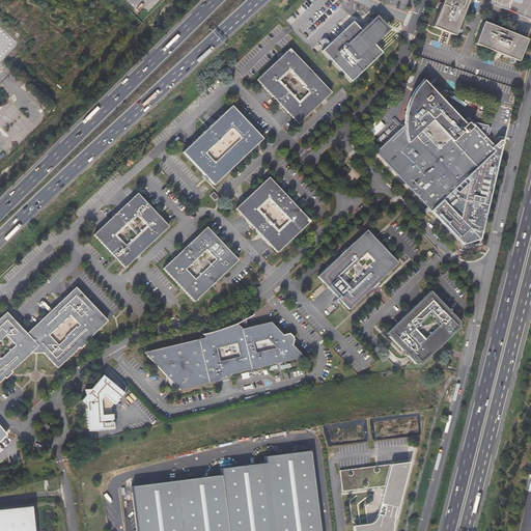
[(462,18),(466,9),(469,0),(443,0),(432,27),(443,32),(454,36),(462,18)]
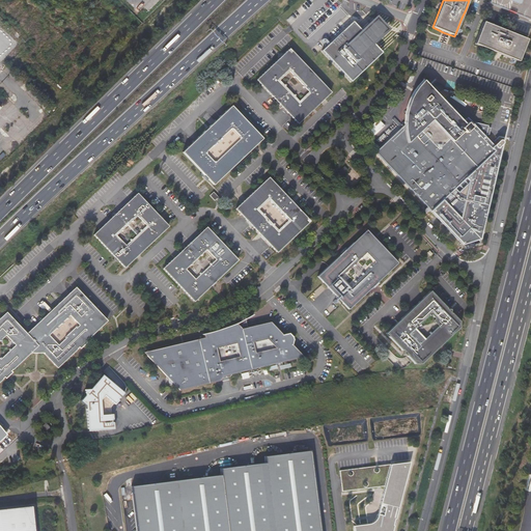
[(530,0),(491,0),(490,4),(529,21),(530,12),(530,0)]
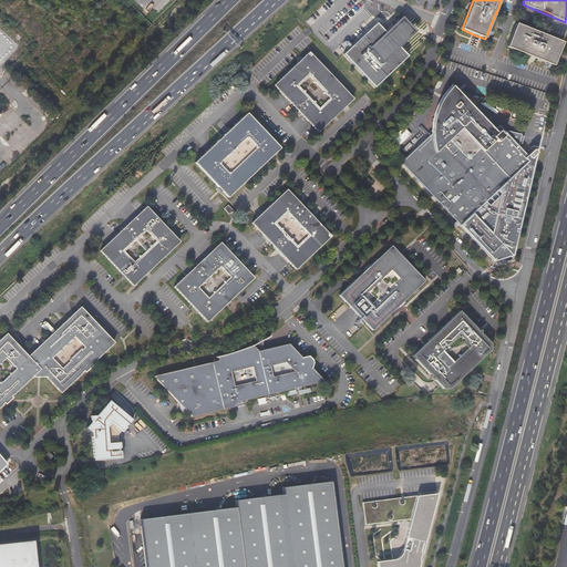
[(343,54),(375,88),(409,57),(400,48),(398,45),(401,42),(408,37),(409,35),(410,33),(410,32),(410,30),(409,29),(409,27),(408,26),(406,24),(404,23),(403,23),(401,23),(399,23),(397,24),(390,31),(391,31),(388,34),(377,23),(343,54)]
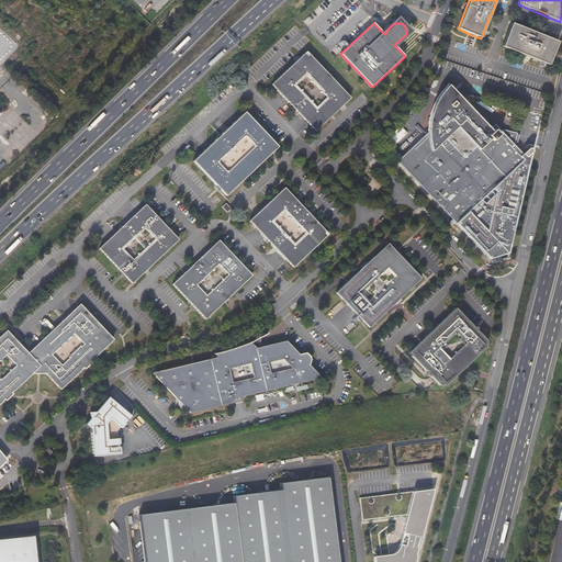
[(538,34),(528,31),(512,24),(502,47),(549,66),(558,43),(538,34)]
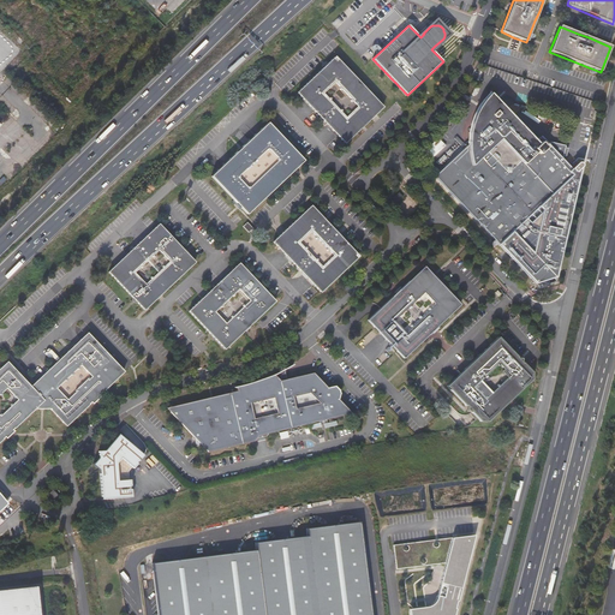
[(326,66),(298,93),(304,100),(346,143),(372,118),(375,115),(383,107),(335,58),(326,66)]
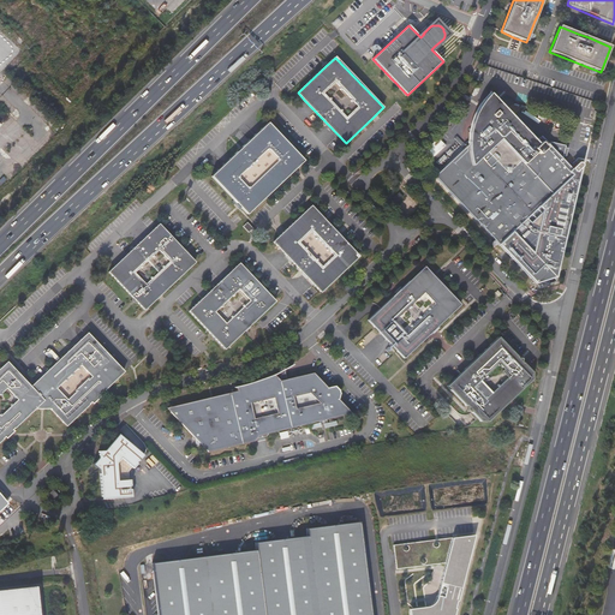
[(532,138),(518,123),(490,94),(482,105),(476,114),(471,125),(470,131),(469,138),(469,144),(435,177),(494,240),(490,244),(494,249),(499,245),(536,285),(556,278),(583,166),(581,165),(581,163),(580,163),(579,163),(578,163),(572,169),(541,137),(536,142),(532,138)]
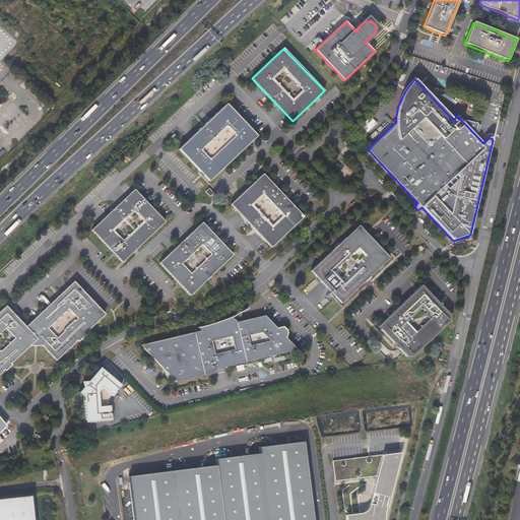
[(440,103),(438,104),(450,117),(452,116),(440,103)]
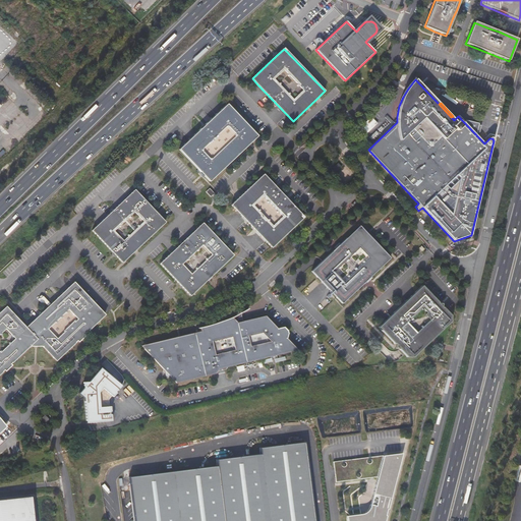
[(185,145),(179,150),(203,175),(210,182),(250,143),(257,136),(227,104),(221,110),(205,126),(185,145)]
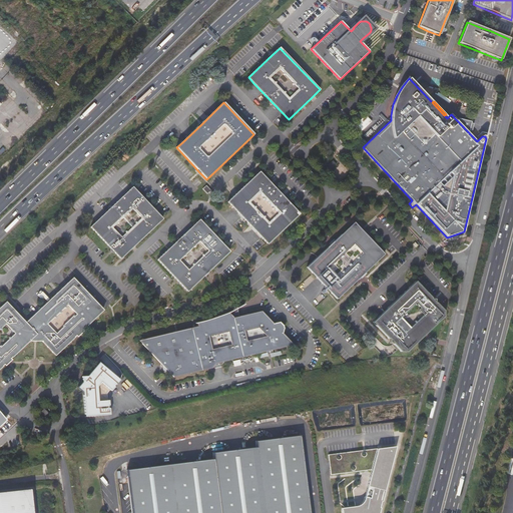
[(355,125),(361,131),(372,121),(366,114),(355,125)]
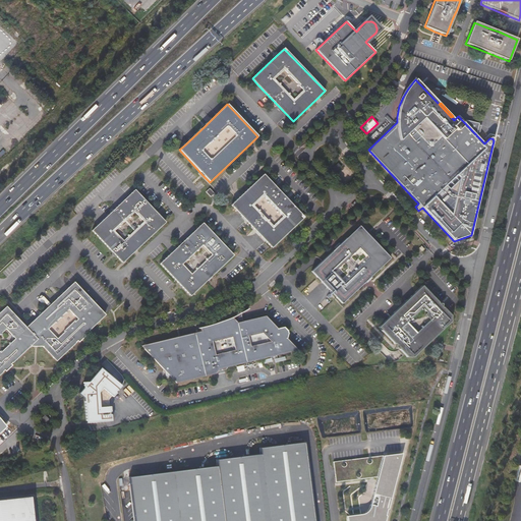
[(338,164),(333,168),(336,172),(341,167),(338,164)]
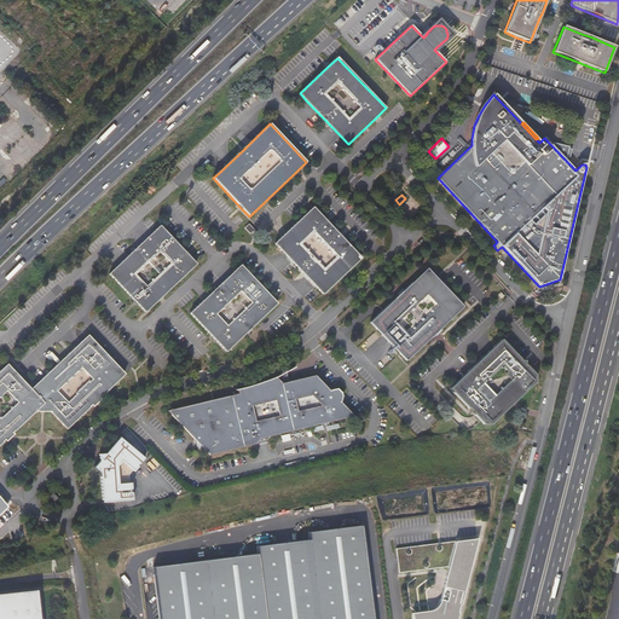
[(281,239),(276,243),(282,250),(300,270),(304,273),(323,294),(362,259),(342,237),(340,236),(339,235),(313,208),(302,218),(288,232),(285,235),(281,239)]
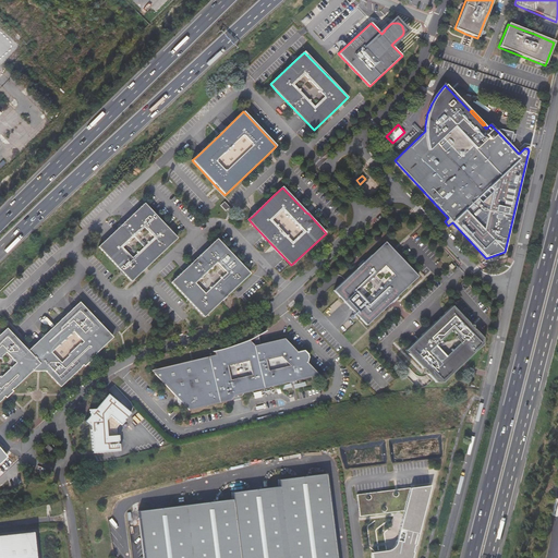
[(225,202),(221,206),(226,211),(230,207),(225,202)]
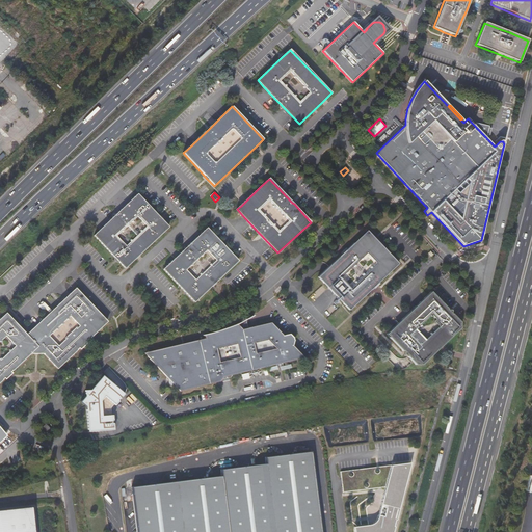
[(117,260),(126,268),(169,228),(161,218),(138,194),(136,196),(121,211),(117,213),(100,230),(95,235),(117,260)]
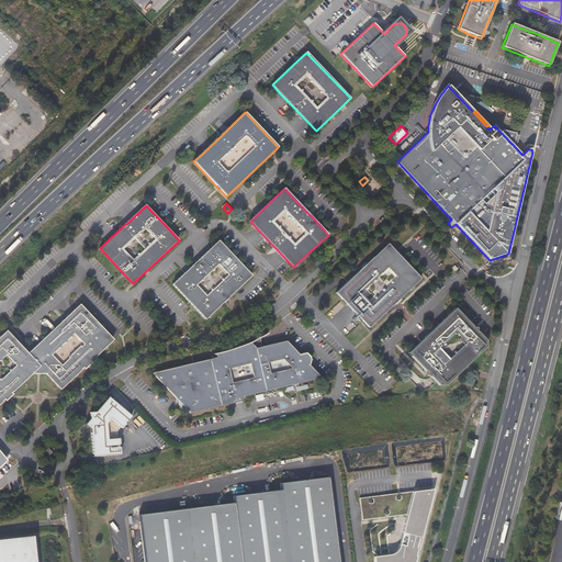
[(226,301),(253,276),(220,240),(213,247),(194,265),(192,266),(186,273),(173,284),(194,307),(206,319),(226,301)]
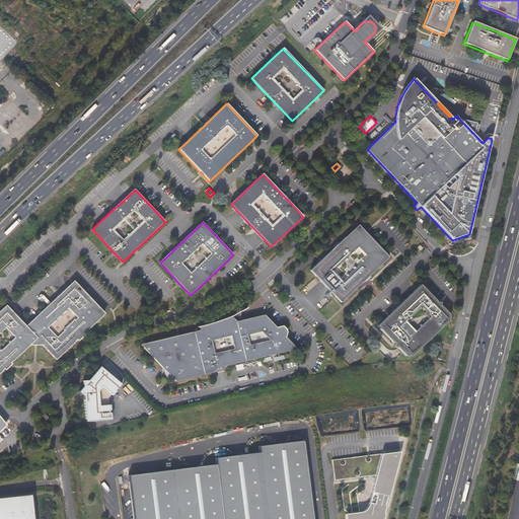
[(388,257),(357,224),(337,242),(332,246),(329,248),(320,258),(316,262),(312,265),(308,269),(320,281),(325,287),(331,294),(341,303),(361,284),(365,280),(368,277),(388,257)]
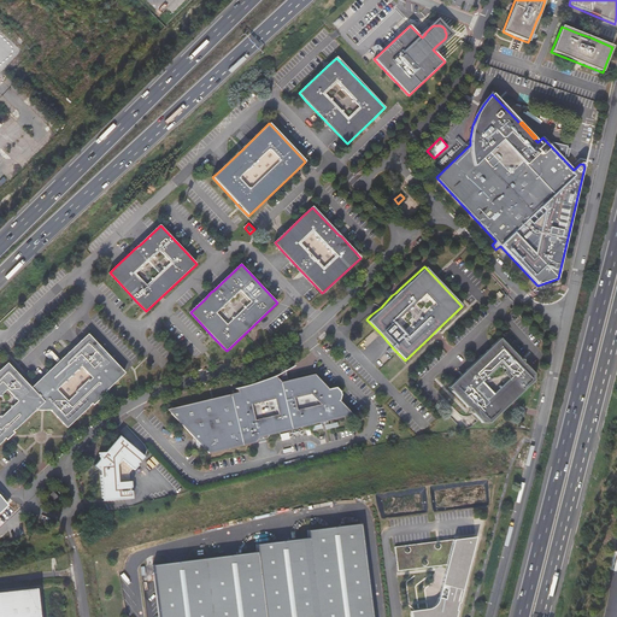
[(92,404),(94,406),(98,403),(101,398),(100,397),(125,374),(113,360),(89,335),(71,352),(39,383),(36,385),(31,389),(9,364),(1,371),(0,371),(0,444),(6,439),(7,440),(11,436),(16,433),(13,432),(35,411),(42,411),(52,411),(68,428),(92,404)]
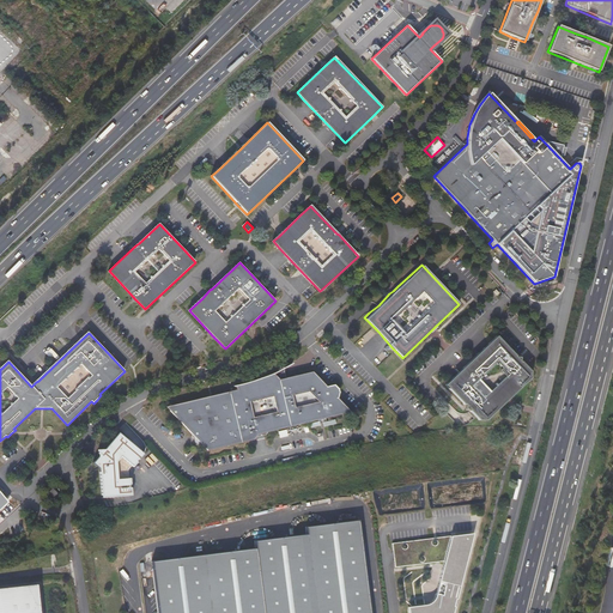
[(463,406),(465,405),(466,404),(468,406),(471,410),(469,411),(469,412),(472,414),(475,418),(479,422),(486,422),(507,402),(507,401),(509,400),(510,399),(511,398),(530,378),(530,372),(521,362),(520,363),(519,364),(516,362),(514,358),(515,357),(497,337),(490,344),(485,347),(480,352),(469,362),(468,364),(460,371),(455,376),(444,386),(463,406)]
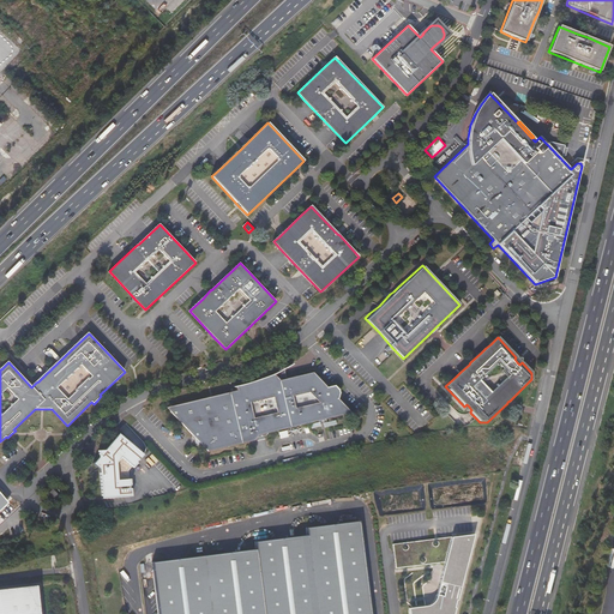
[(287,381),(286,379),(282,380),(282,381),(281,383),(270,377),(236,386),(236,391),(167,408),(194,438),(202,445),(208,452),(254,441),(256,439),(257,435),(269,433),(325,420),(345,415),(347,409),(338,399),(339,395),(338,391),(335,386),(327,387),(313,373),(288,379),(288,380),(287,381)]
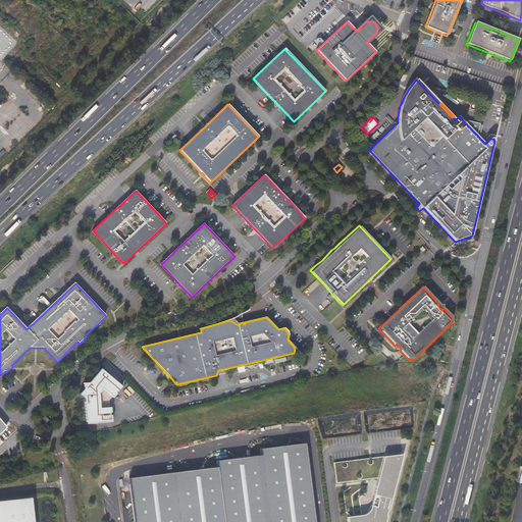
[(101,368),(89,383),(88,383),(84,383),(85,388),(80,395),(86,400),(88,424),(112,422),(112,416),(110,416),(110,415),(110,414),(111,413),(111,412),(111,409),(110,407),(106,405),(109,401),(112,397),(113,398),(116,395),(116,394),(116,393),(116,392),(117,390),(118,392),(122,386),(119,384),(108,374),(101,368)]
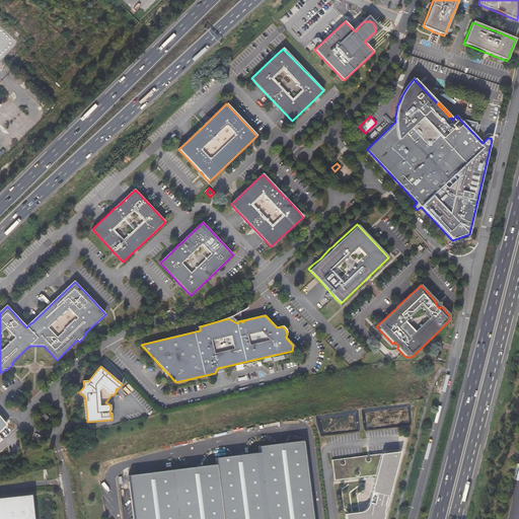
[(46,414),(42,418),(47,422),(50,419),(46,414)]
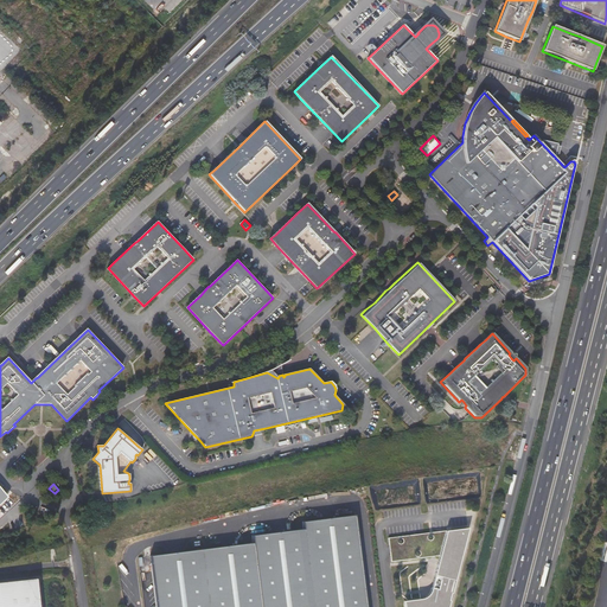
[(12,529),(26,525),(24,516),(10,521),(12,529)]
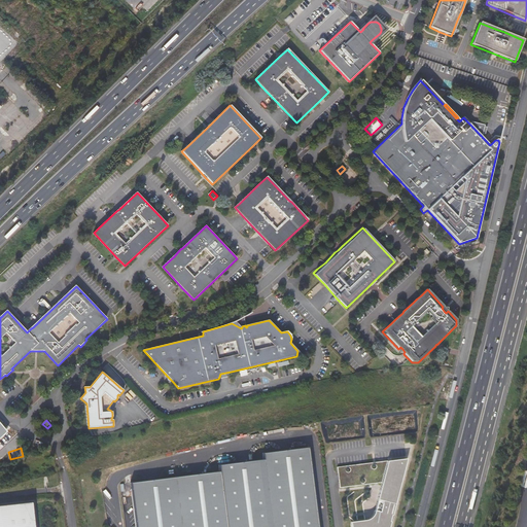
[(130,485),(135,526),(318,526),(309,449),(264,455),(265,461),(219,466),(220,473),(130,485)]
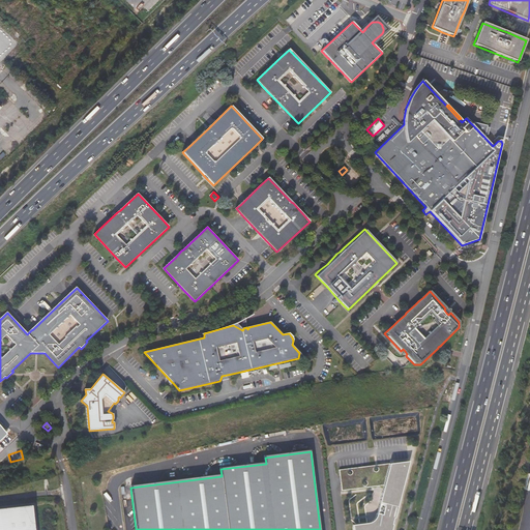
[(357,524),(357,529),(391,529),(408,462),(391,464),(385,484),(377,514),(376,518),(375,520),(373,521),(370,522),(367,523),(365,523),(357,524)]
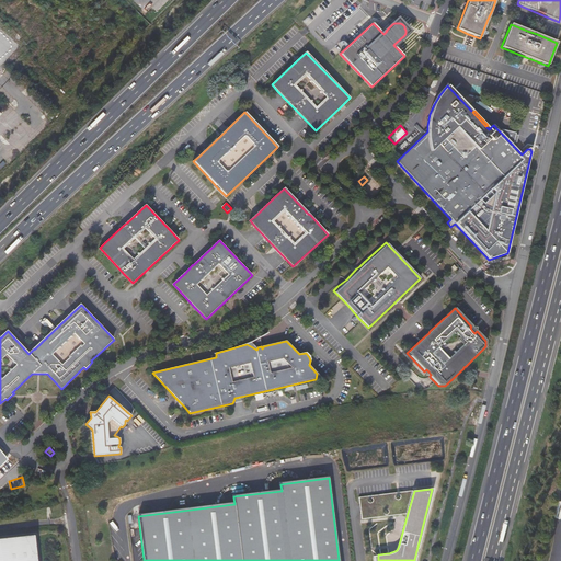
[(363,518),(408,513),(414,491),(398,492),(361,496),(362,503),(362,508),(363,518)]
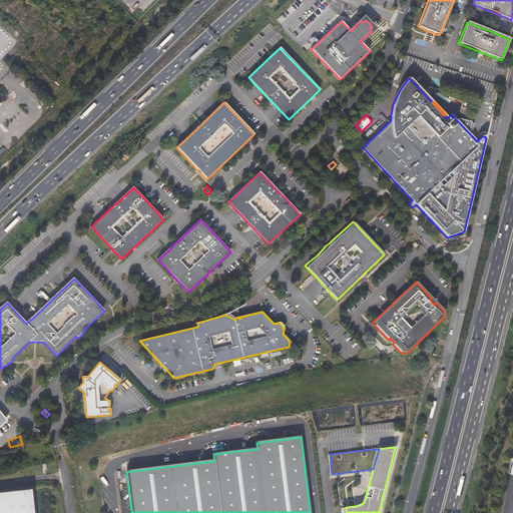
[(0,493),(0,512),(33,512),(31,490),(0,493)]
